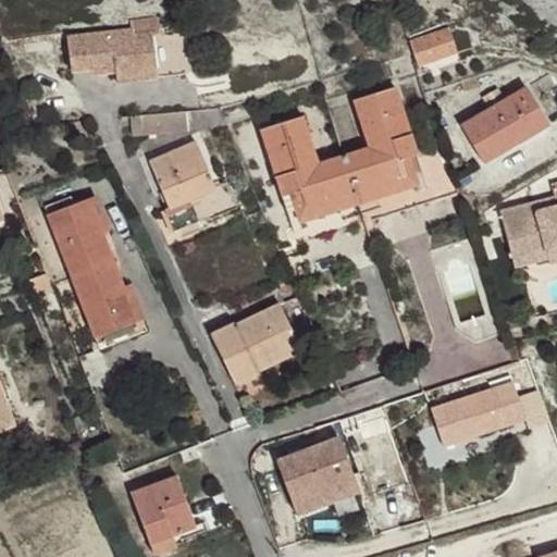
[(158,76),(152,34),(159,33),(157,19),(131,22),(132,31),(67,38),(71,71),(91,69),(91,74),(115,71),(116,83),(158,76)]
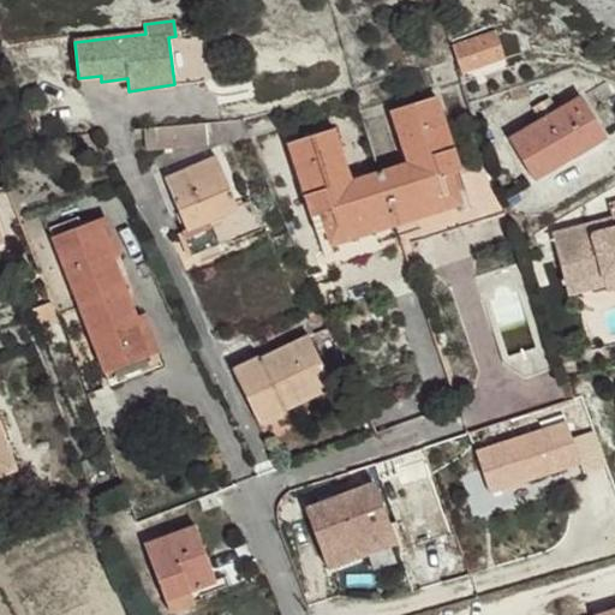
[(503,58),(496,33),(453,47),(461,73),(503,58)]
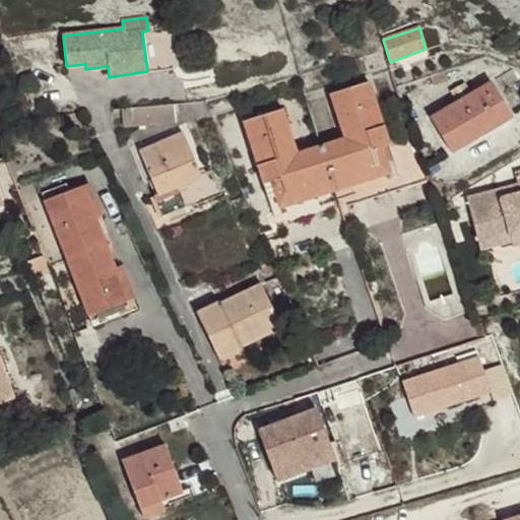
[(448,80),(445,73),(431,78),(433,85),(448,80)]
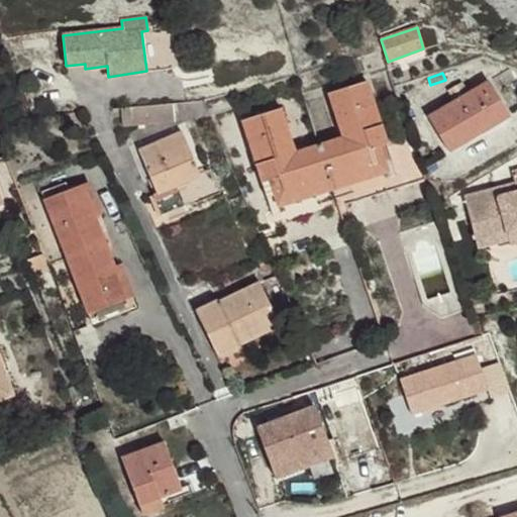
[(386,142),(367,81),(328,93),(341,136),(318,144),(330,178),(374,164),(369,147),(386,142)]
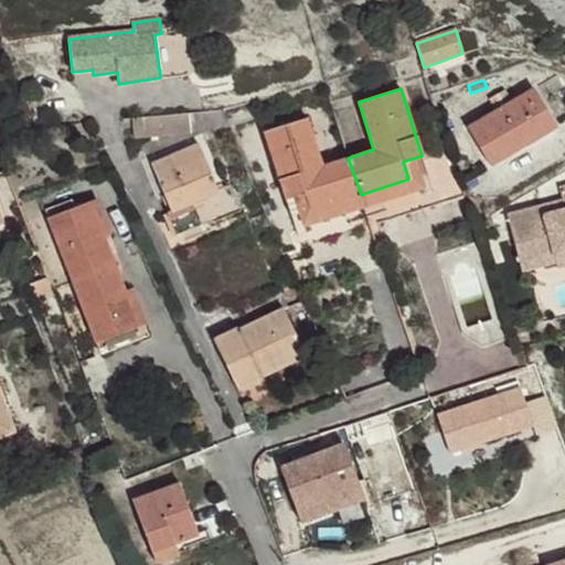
[(524,146),(522,142),(555,124),(534,89),(468,129),(490,167),(524,146)]
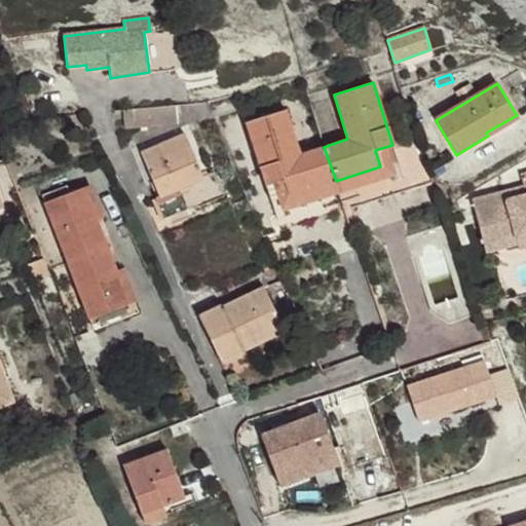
[(124,127),(212,118),(205,103),(122,111),(124,127)]
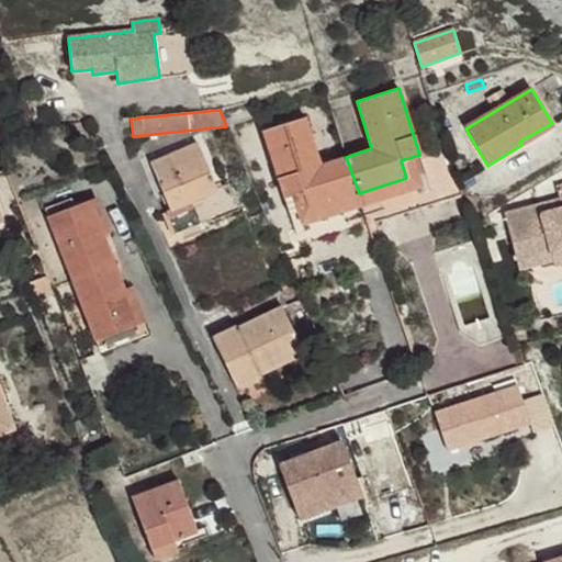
[(359,193),(346,157),(322,165),(305,117),(263,131),(283,199),(302,192),(307,209),(359,193)]
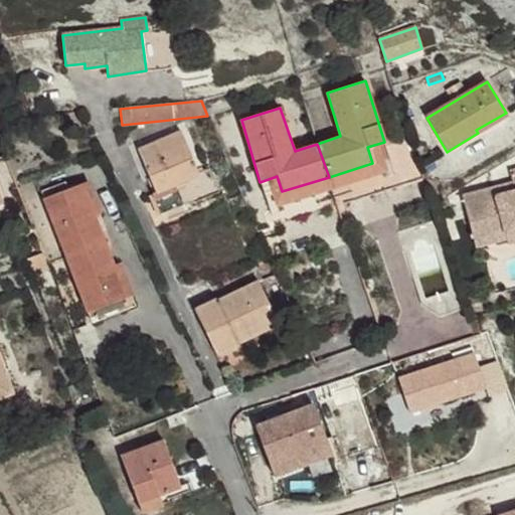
[(480,136),(510,119),(506,113),(476,130),(478,133),(480,136)]
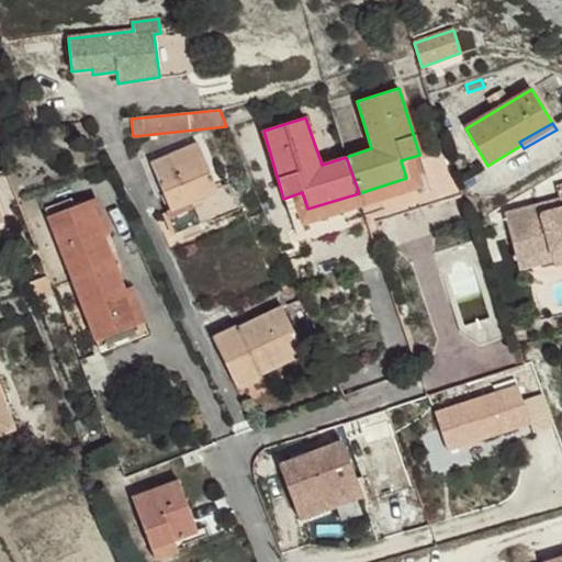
[(217,191),(198,143),(150,163),(170,210),(167,212),(170,220),(176,234),(189,228),(201,224),(194,209),(202,205),(200,199),(217,191)]
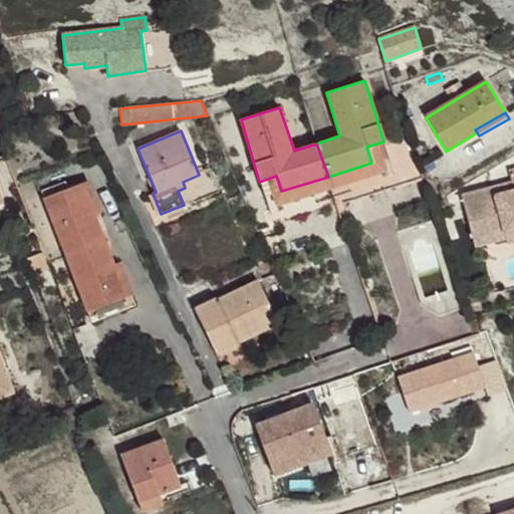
[(422,179),(409,139),(386,146),(383,142),(366,147),(371,163),(328,177),(337,205),(422,179)]
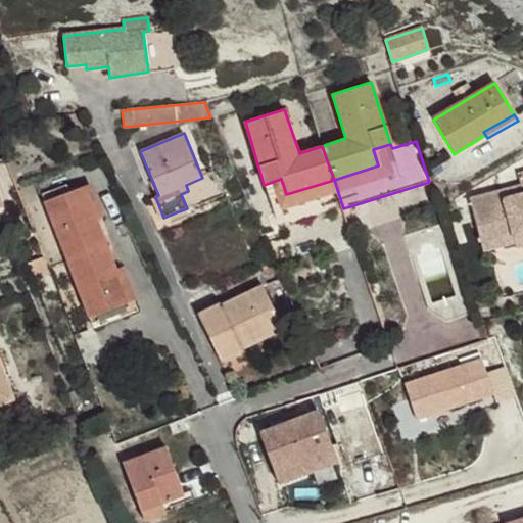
[(522,173),(518,175),(520,186),(522,194),(503,199),(501,191),(469,199),(480,241),(511,233),(514,242),(515,247),(522,244),(522,173)]
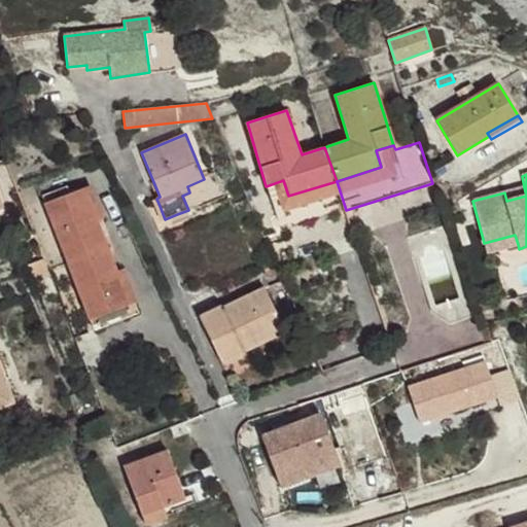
[(346,210),(337,181),(288,196),(283,180),(266,186),(280,232),(346,210)]
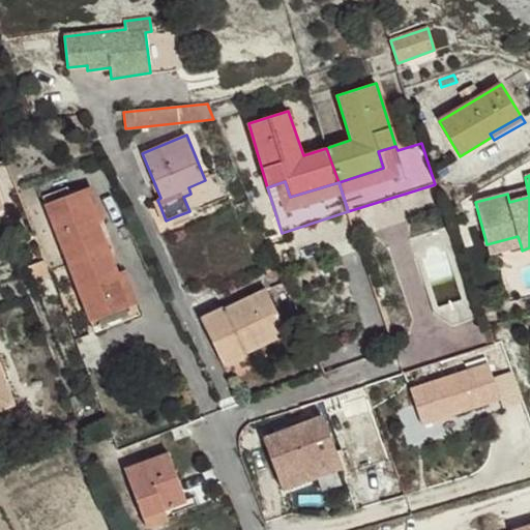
[(104,221),(90,186),(84,189),(97,223),(104,221)]
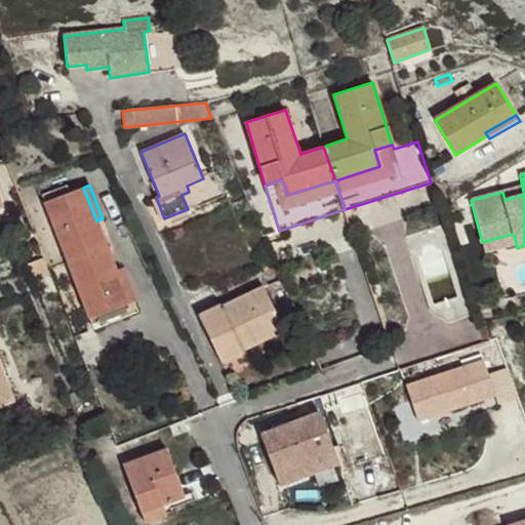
[(45,202),(70,193),(67,187),(63,188),(43,195),(42,196),(45,202)]
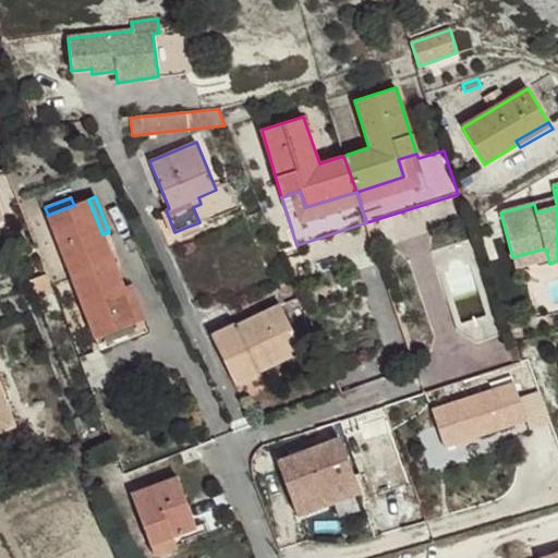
[(557,207),(555,198),(534,204),(536,213),(557,207)]
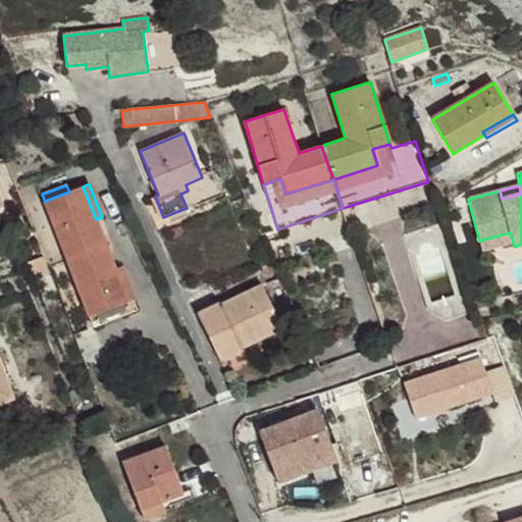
[(96,219),(83,187),(69,192),(45,201),(90,317),(128,302),(115,269),(96,219)]
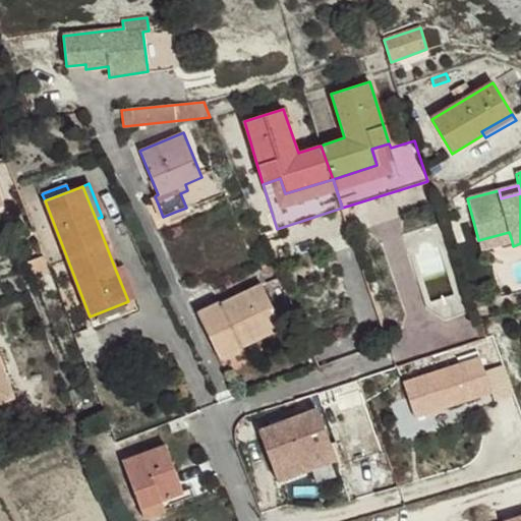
[(512,241),(509,232),(478,240),(480,249),(512,241)]
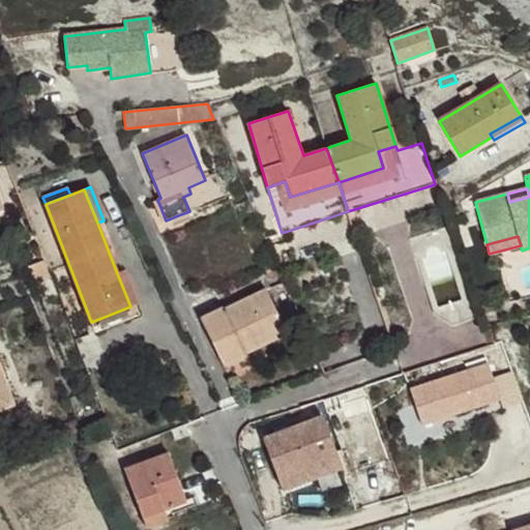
[(137,304),(123,270),(117,273),(130,306),(137,304)]
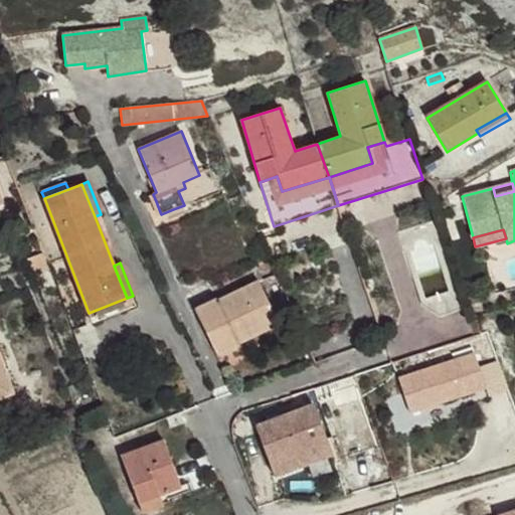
[(275,316),(259,282),(217,302),(216,300),(194,310),(216,356),(238,345),(230,327),(236,324),(240,332),(275,316)]
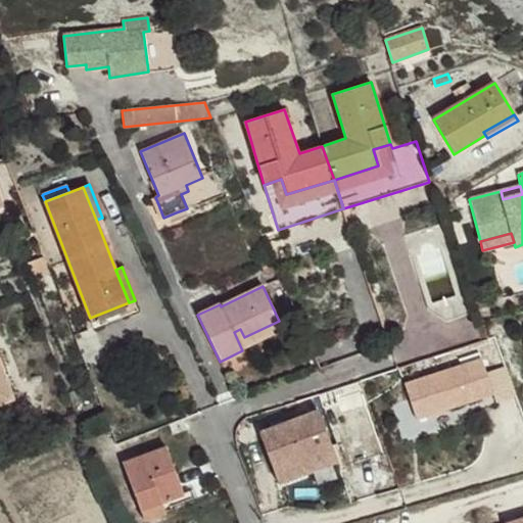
[(94,328),(137,311),(138,311),(135,300),(129,302),(90,318),(94,328)]
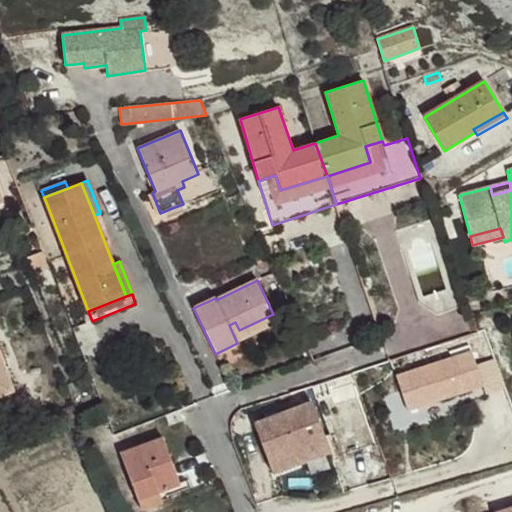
[(236,341),(277,321),(273,314),(239,330),(235,322),(229,325),(236,341)]
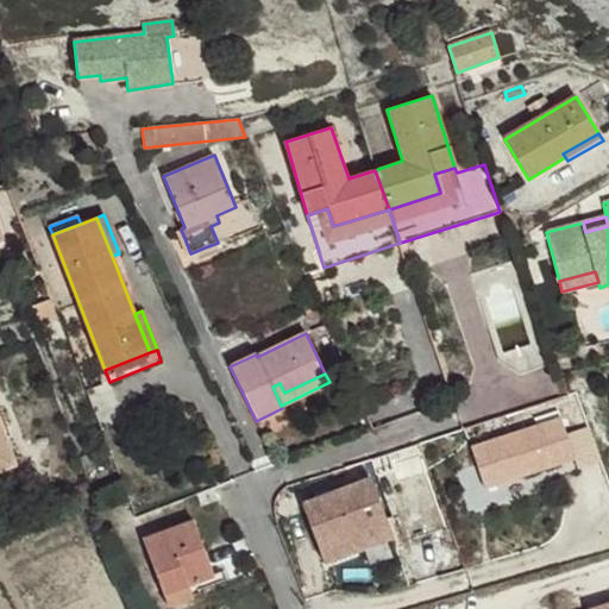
[(484,487),(600,451),(591,424),(564,432),(559,415),(470,443),(484,487)]
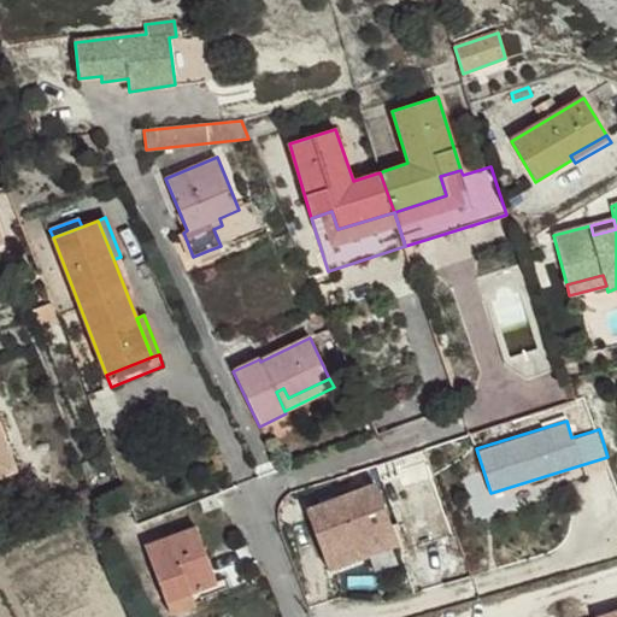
[(0,477),(17,472),(0,428),(0,477)]
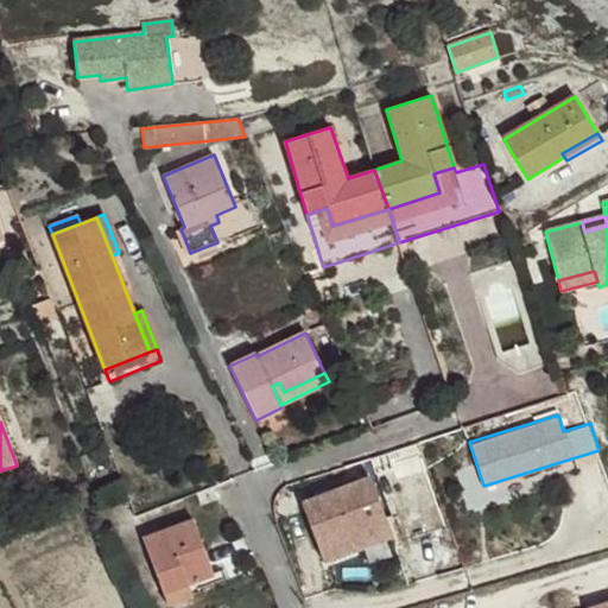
[(392,537),(371,479),(302,504),(320,553),(358,539),(361,549),(392,537)]
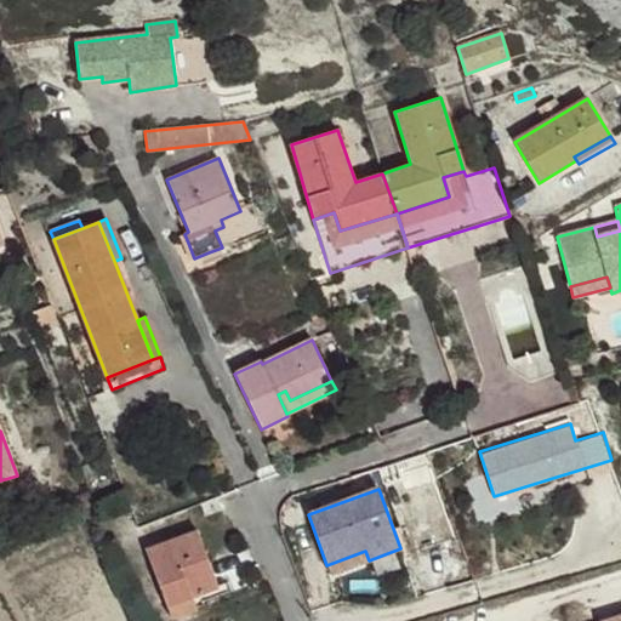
[(218,587),(198,531),(146,551),(166,605),(192,596),(218,587)]
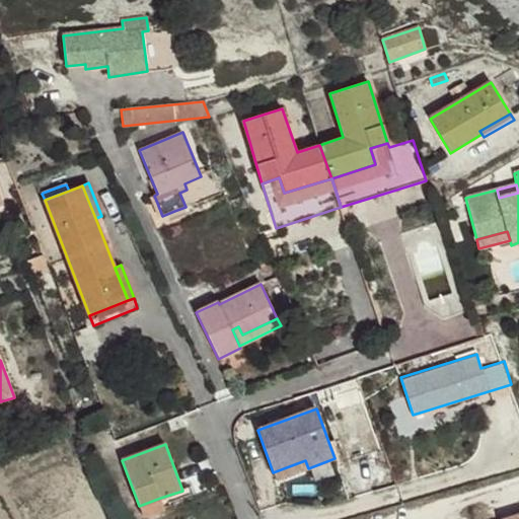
[(276,480),(308,468),(305,460),(273,472),(276,480)]
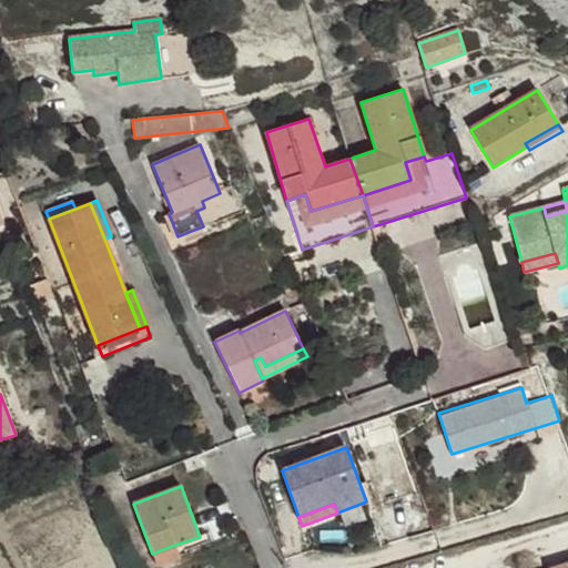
[(180,557),(175,545),(152,554),(156,566),(180,557)]
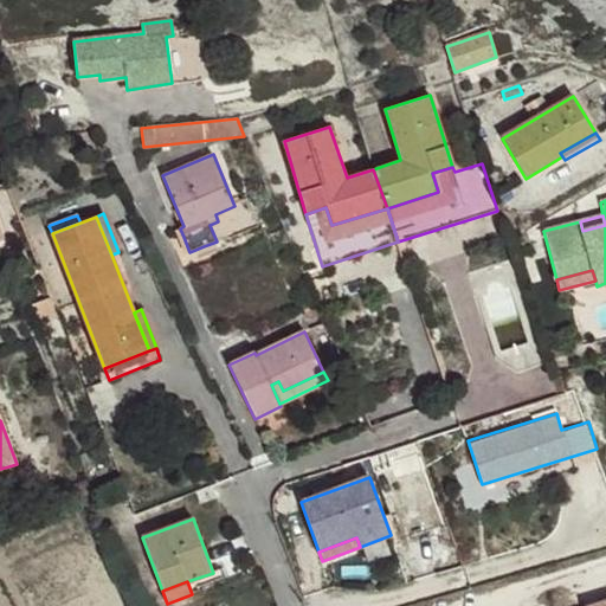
All buildings are outlined.
